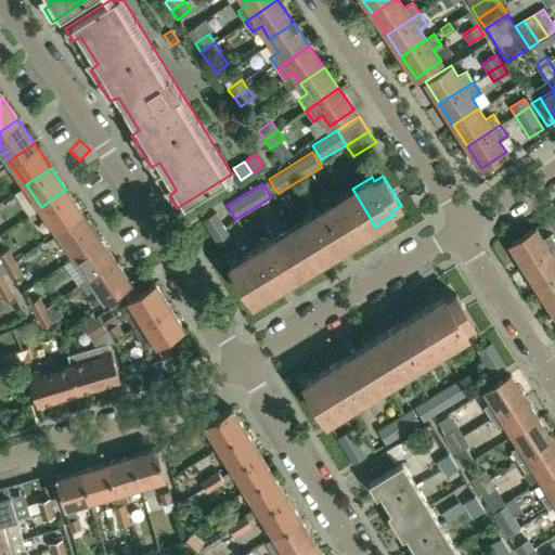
[(309,267),(375,227),(352,189),(286,229),(309,267)]
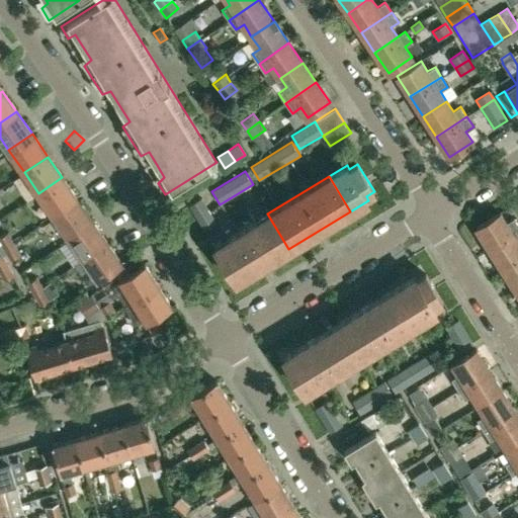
[(77,199),(62,177),(38,193),(54,216),(77,199)]
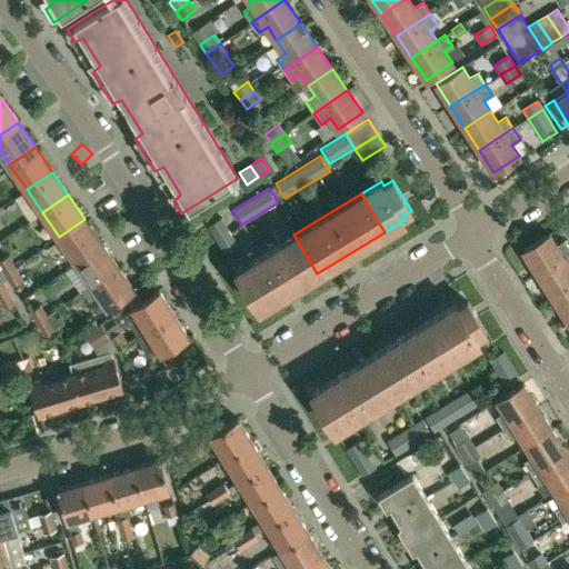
[(239,245),(222,218),(208,227),(223,253),(239,245)]
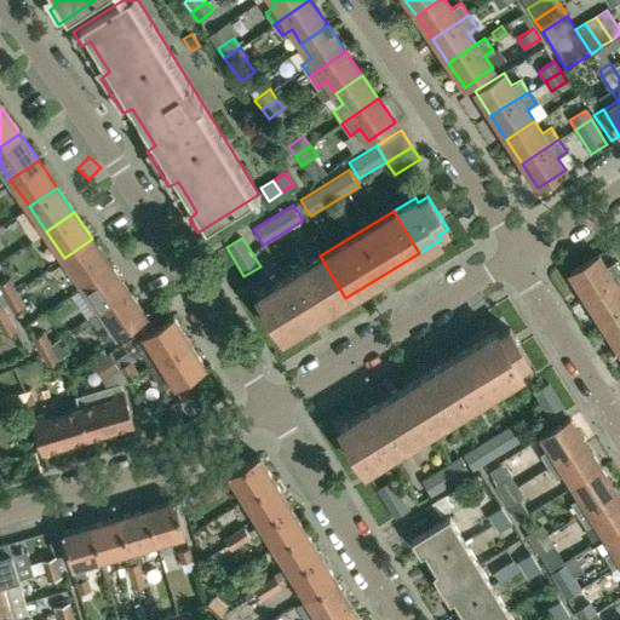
[(64,258),(84,286),(112,267),(92,239),(64,258)]
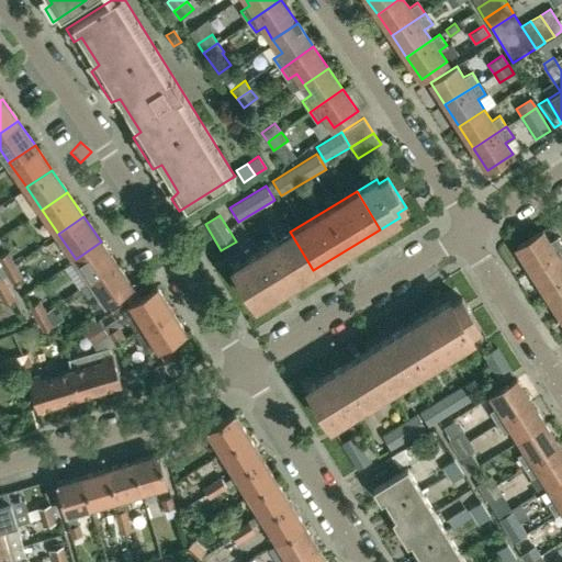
[(517,247),(531,269),(561,249),(561,244),(558,236),(549,242),(542,231),(517,247)]
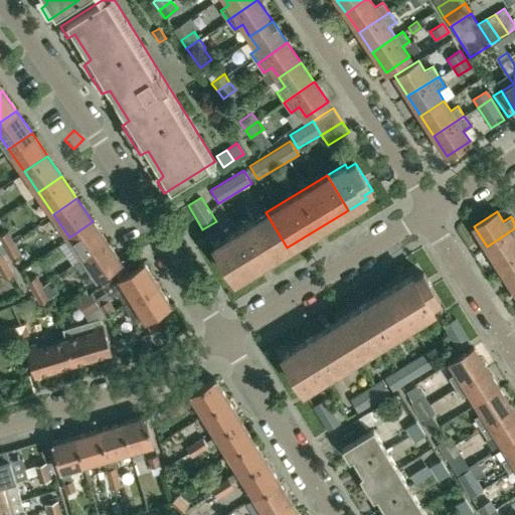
[(234,280),(262,263),(287,247),(266,212),(240,228),(213,244),(234,280)]
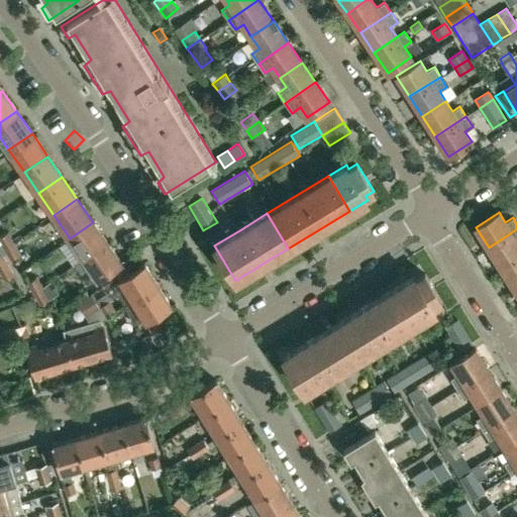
[(70,238),(84,257),(106,242),(93,222),(70,238)]
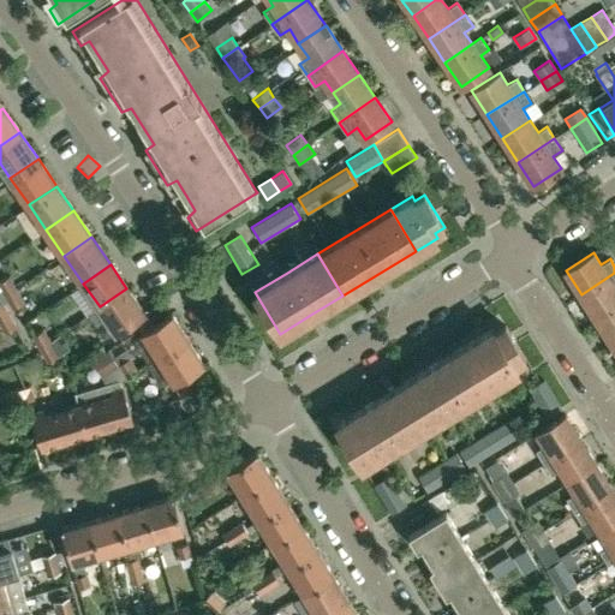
[(614,273),(581,294),(596,318),(614,306),(614,273)]
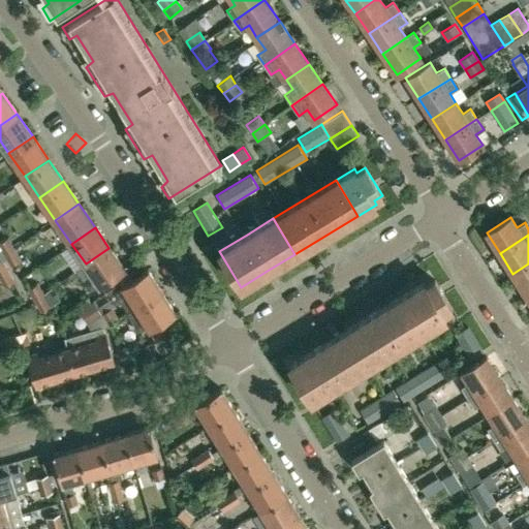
[(0,243),(0,246),(4,255),(14,249),(9,239),(0,243)]
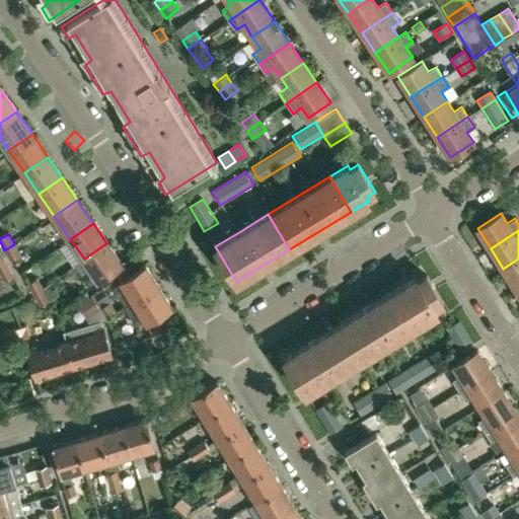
[(125,269),(122,264),(106,243),(84,258),(98,280),(113,270),(117,275),(125,269)]
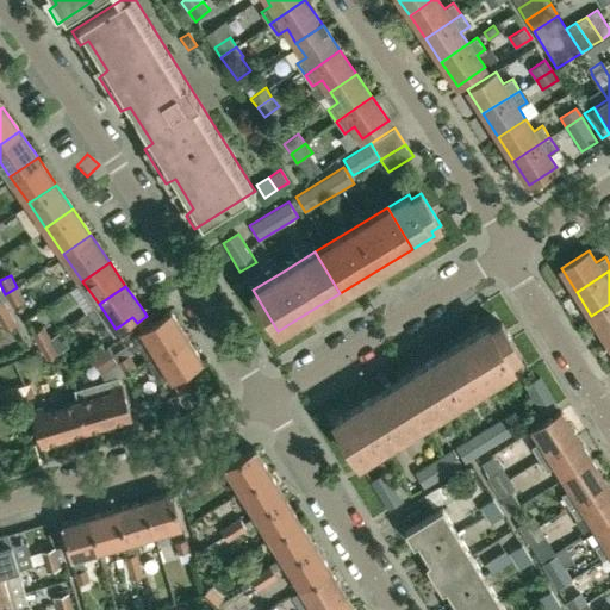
[(12,306),(14,305),(24,300),(17,287),(5,294),(12,306)]
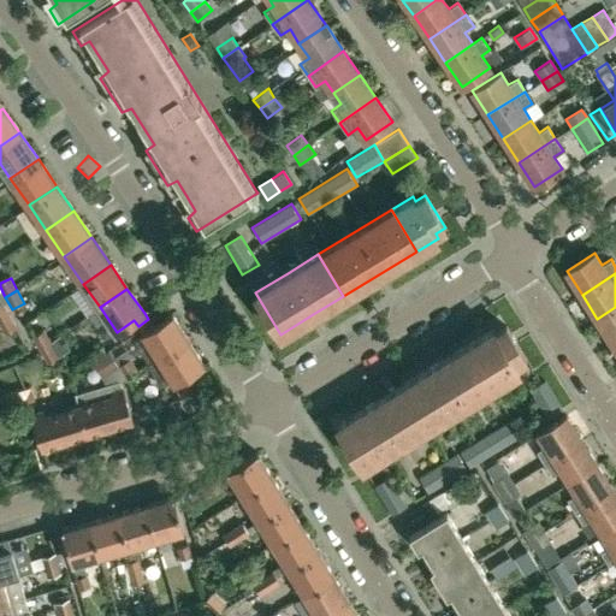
[(615,307),(597,319),(611,343),(615,339),(615,307)]
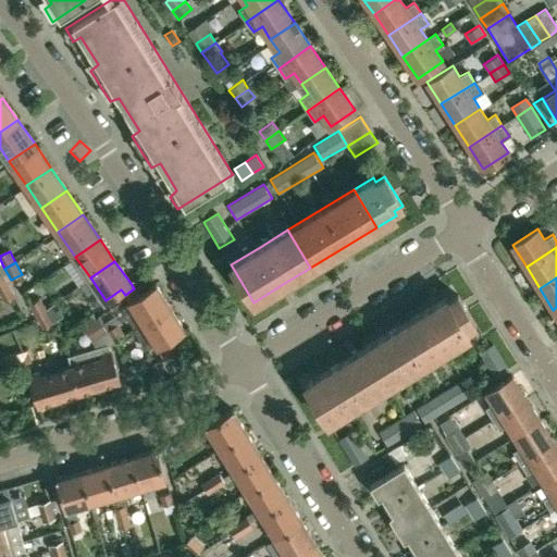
[(14,296),(8,284),(0,287),(0,294),(4,301),(14,296)]
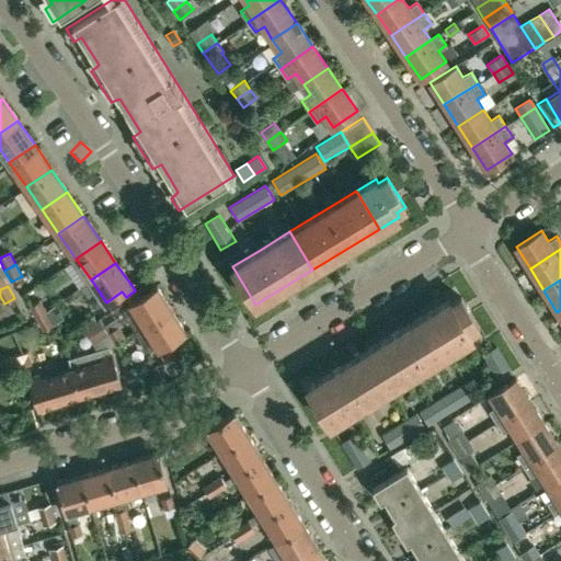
[(156,286),(139,297),(135,290),(126,297),(129,302),(130,302),(145,325),(134,332),(137,339),(174,315),(156,286)]
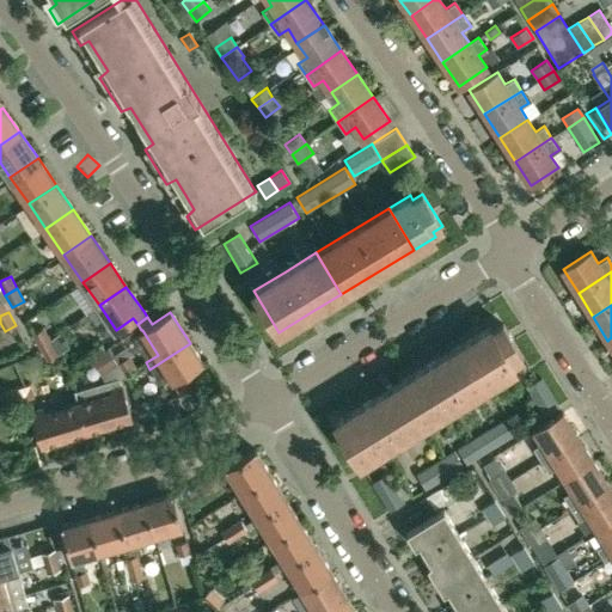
[(522,356),(508,332),(503,324),(493,330),(490,326),(464,343),(489,384),(515,367),(513,362),(522,356)]
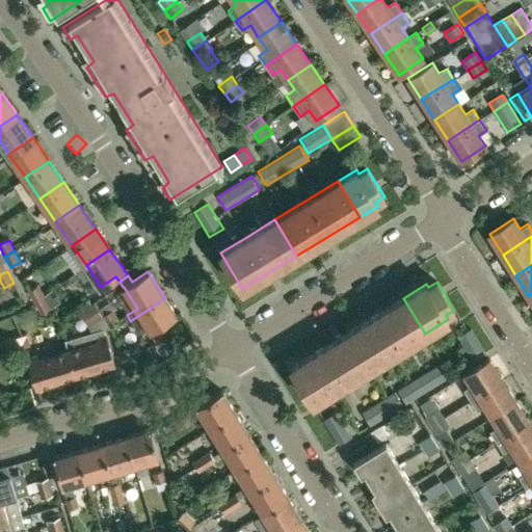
[(28,290),(34,301),(44,296),(37,285),(28,290)]
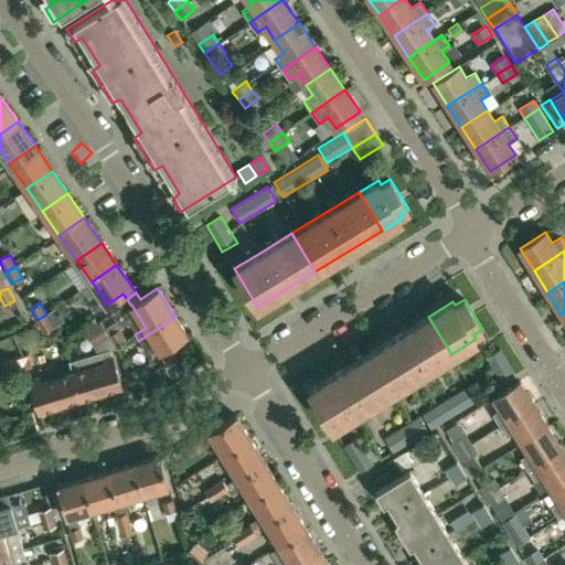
[(36,320),(43,332),(54,327),(59,324),(55,320),(52,322),(46,315),(36,320)]
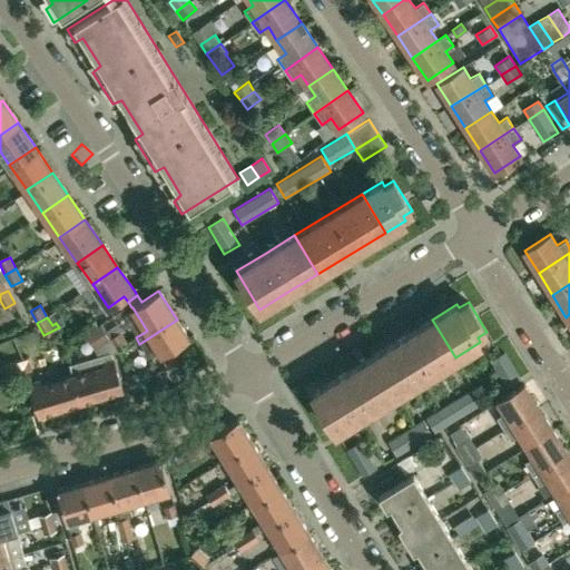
[(188,337),(177,320),(139,344),(141,349),(154,341),(169,366),(180,359),(173,347),(188,337)]
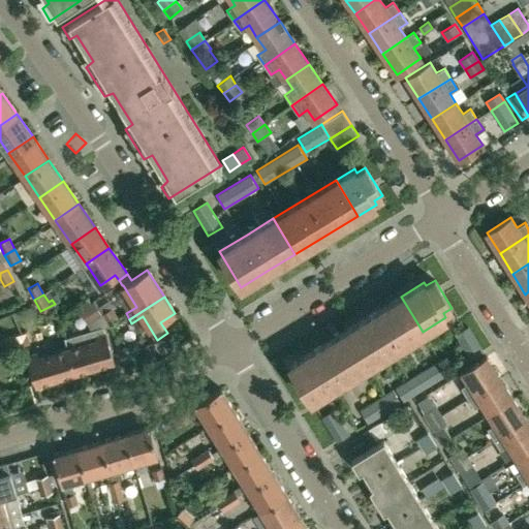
[(401,297),(347,330),(368,365),(423,332),(401,297)]
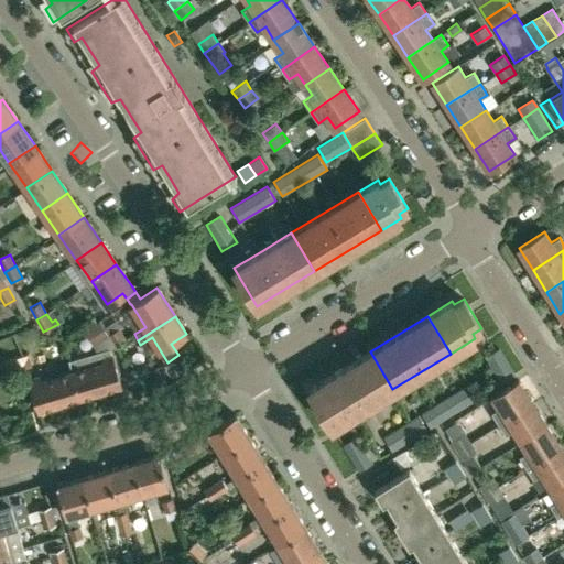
[(82,328),(93,345),(108,334),(99,320),(96,322),(94,320),(82,328)]
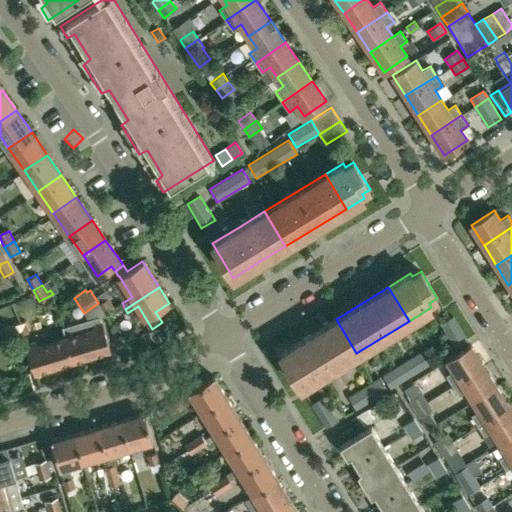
[(99,303),(99,304),(105,313),(114,307),(108,297),(99,303)]
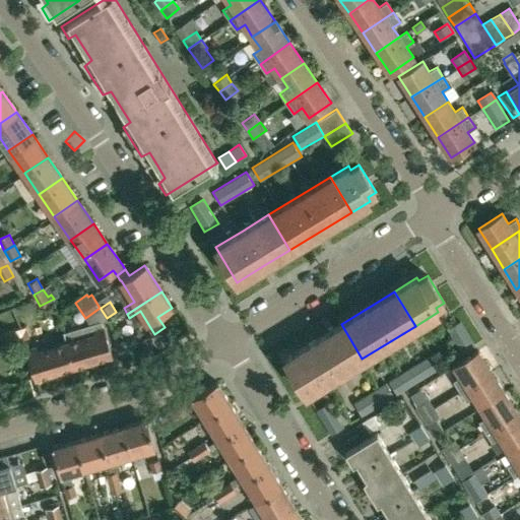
[(447,329),(462,353),(475,345),(460,320),(447,329)]
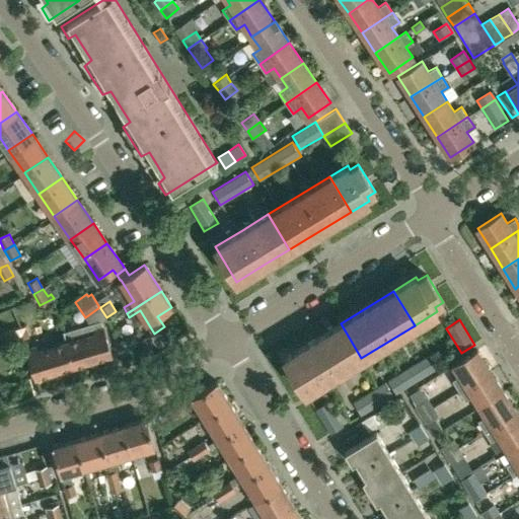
[(305,392),(361,358),(341,323),(284,358),(305,392)]
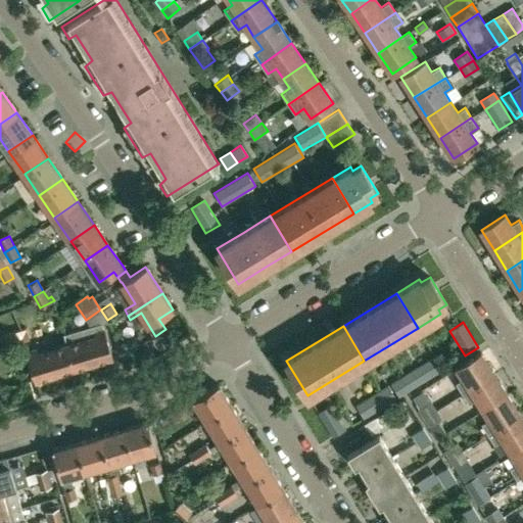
[(95,336),(66,344),(74,368),(113,355),(104,327),(93,330),(95,336)]
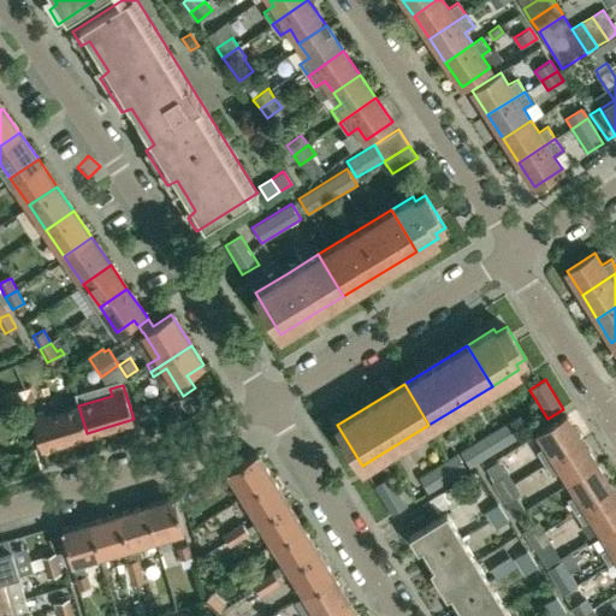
[(28,388),(24,389),(17,390),(21,402),(31,398),(28,388)]
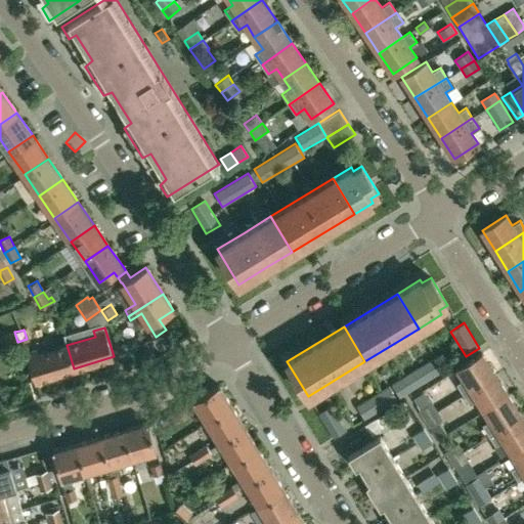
[(18,344),(17,342),(14,332),(4,336),(7,348),(18,344)]
